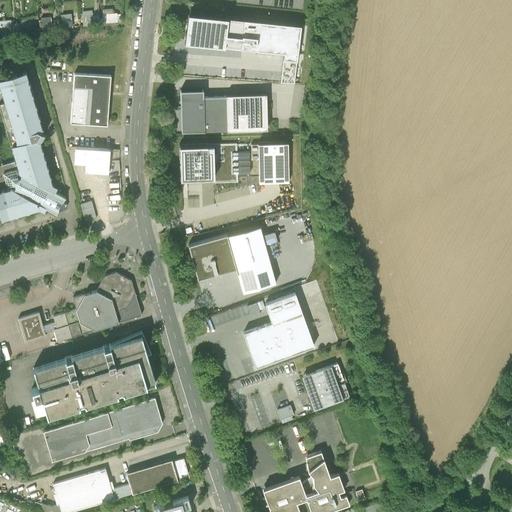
[(301,26),(188,13),(184,43),(241,49),(242,47),(254,48),(254,51),(284,54),(280,84),(294,85),(301,26)]
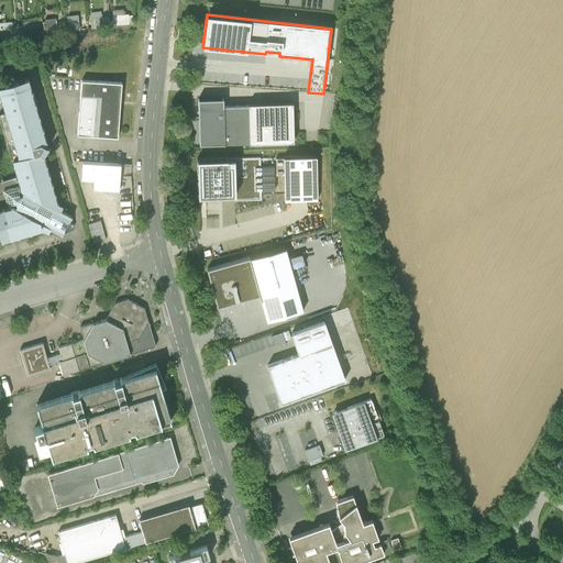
[(8,208),(0,209),(0,238),(1,243),(43,231),(48,233),(51,229),(62,235),(63,234),(62,234),(64,231),(73,229),(69,220),(70,218),(72,218),(72,217),(61,210),(63,206),(70,203),(66,189),(55,192),(44,156),(48,148),(45,146),(47,142),(29,77),(0,85),(0,120),(19,186),(17,187),(3,191),(8,205),(7,205),(8,208)]
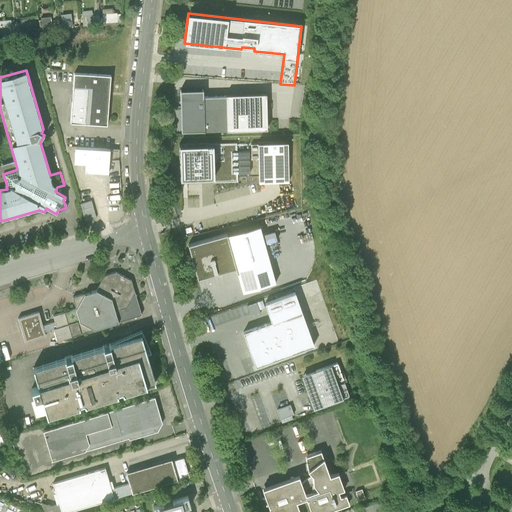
[(111,75),(74,73),(71,123),(107,126),(111,75)]
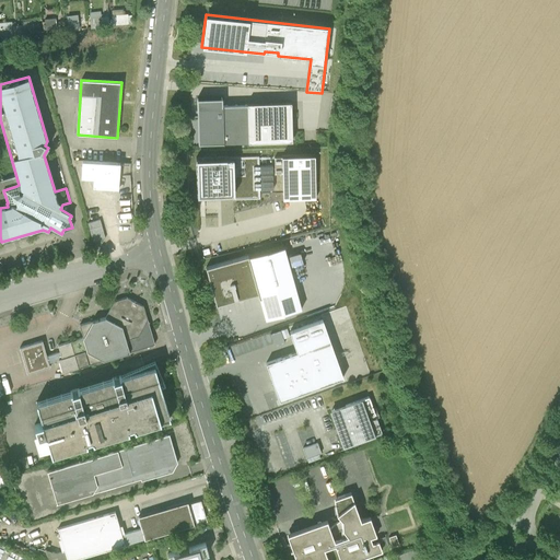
[(247,106),(222,107),(222,98),(197,100),(198,146),(248,144),(247,106)]
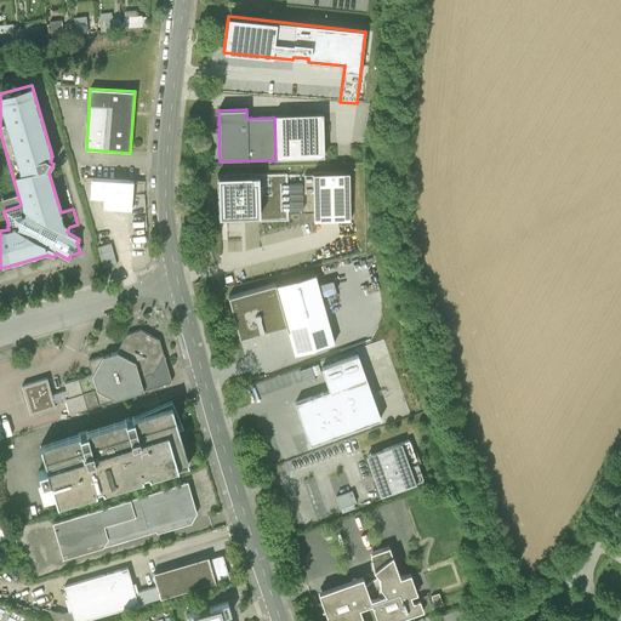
[(274,118),(275,160),(324,159),(323,114),(274,117),(274,118)]
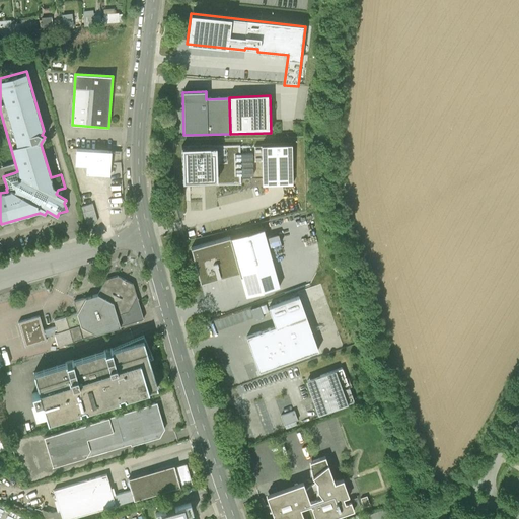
[(262,180),(262,186),(293,186),(292,145),(261,146),(262,180)]
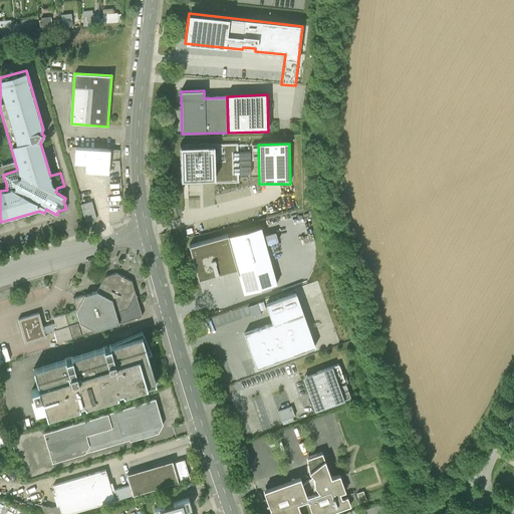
[(180,147),(181,181),(185,181),(214,180),(214,185),(239,185),(239,180),(238,145),(180,147)]
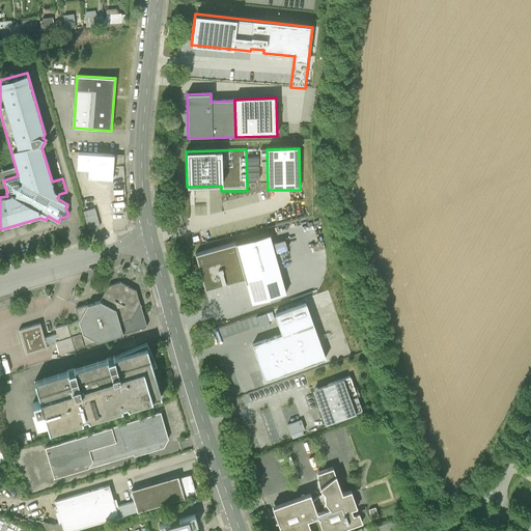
[(267,149),(246,149),(247,186),(268,185),(267,149)]
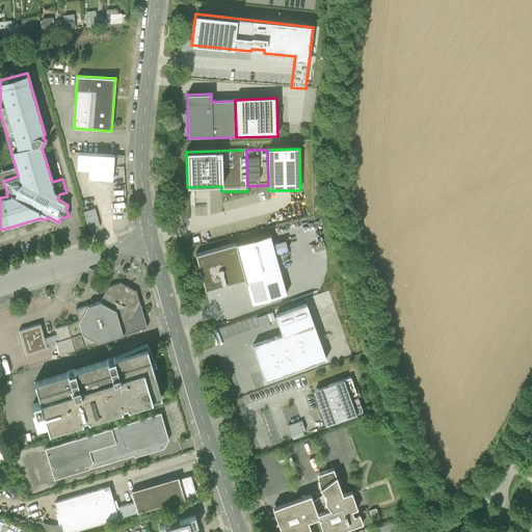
[(114,156),(78,154),(77,169),(88,170),(88,179),(112,180),(114,156)]
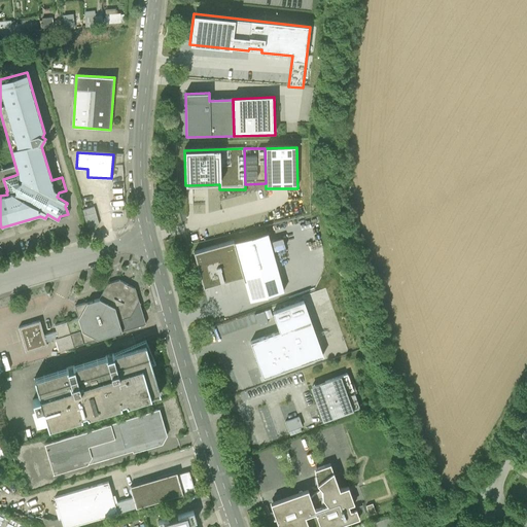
[(95,205),(81,209),(86,227),(100,224),(95,205)]
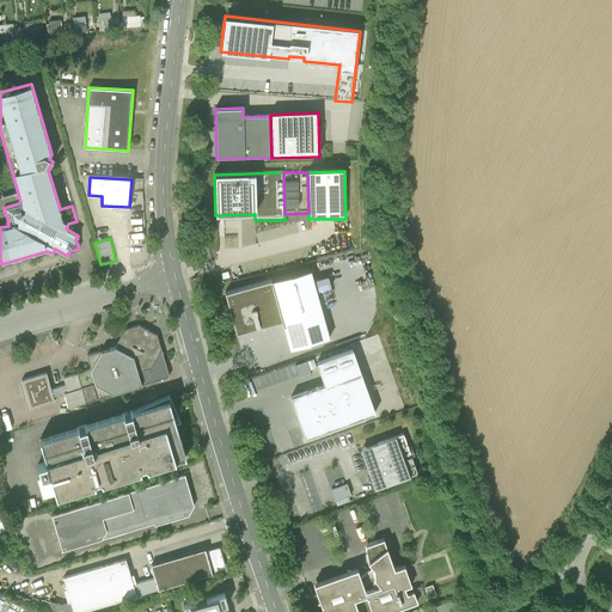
[(259,329),(282,323),(287,338),(291,352),(330,341),(311,271),(271,282),(271,281),(225,293),(237,335),(259,329)]
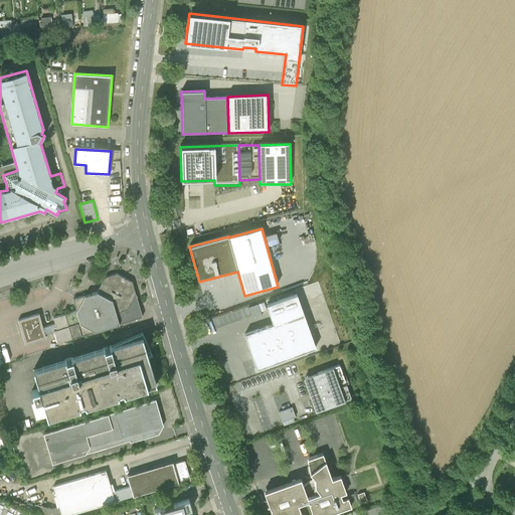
[(117,273),(105,277),(97,292),(72,299),(75,310),(53,317),(54,323),(56,329),(53,330),(57,342),(143,317),(132,282),(117,273)]
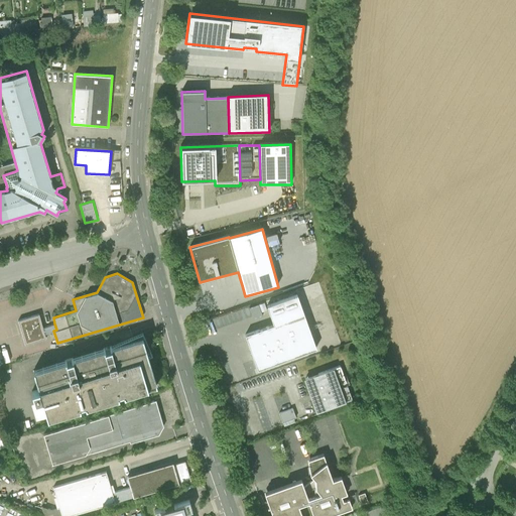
[(316,349),(297,295),(267,305),(273,325),(245,335),(257,370),(316,349)]
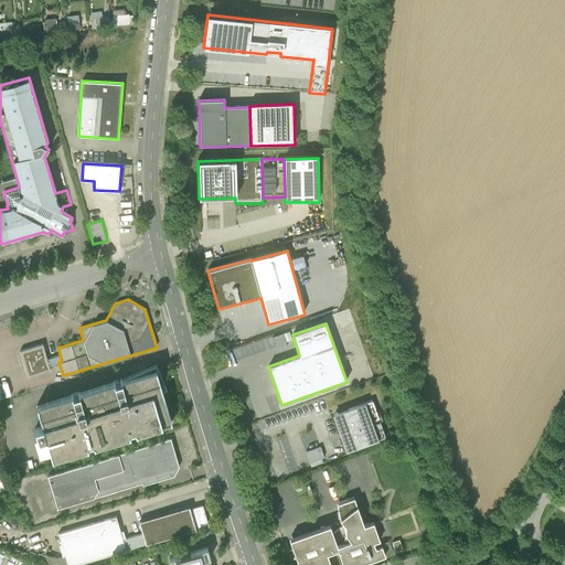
[(46,359),(42,344),(20,350),(28,376),(50,370),(48,364),(59,362),(62,361),(60,354),(46,359)]
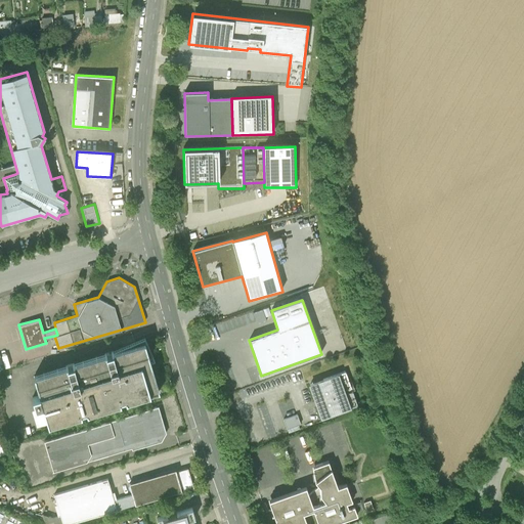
[(67,365),(34,376),(39,394),(32,396),(35,407),(32,407),(36,425),(47,422),(48,424),(81,415),(80,411),(86,410),(87,412),(120,402),(119,400),(125,398),(125,401),(159,391),(160,394),(165,392),(157,365),(151,366),(150,362),(155,361),(144,339),(112,353),(112,354),(106,355),(106,354),(73,364),(73,365),(68,367),(67,365)]
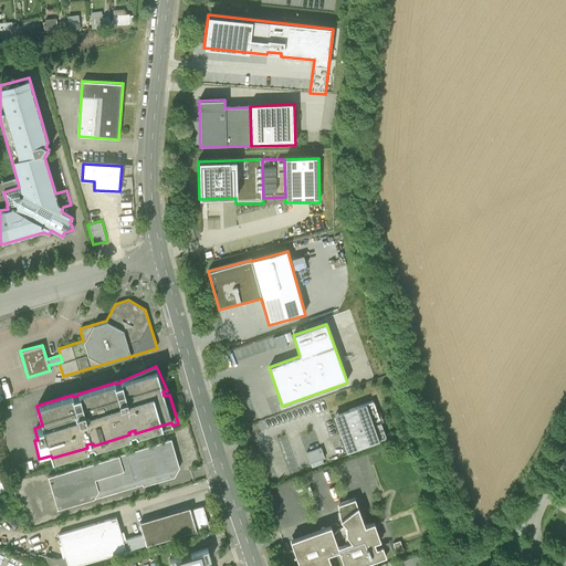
[(348,410),(334,416),(341,433),(343,437),(343,440),(348,452),(378,442),(386,439),(379,419),(373,401),(365,405),(348,410)]
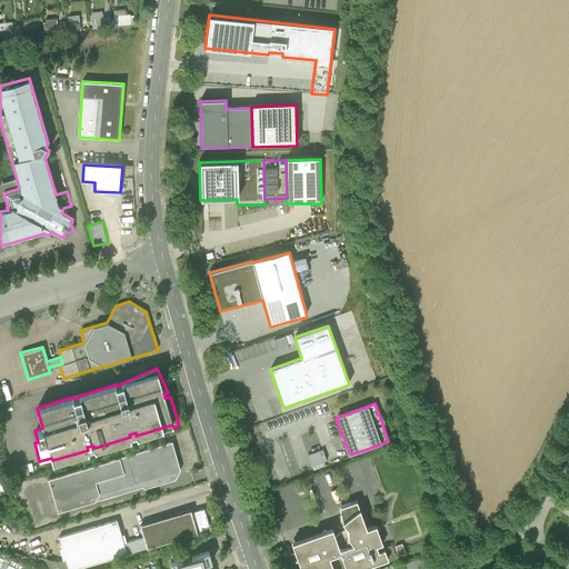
[(169,441),(48,477),(58,511),(173,478),(178,470),(169,441)]
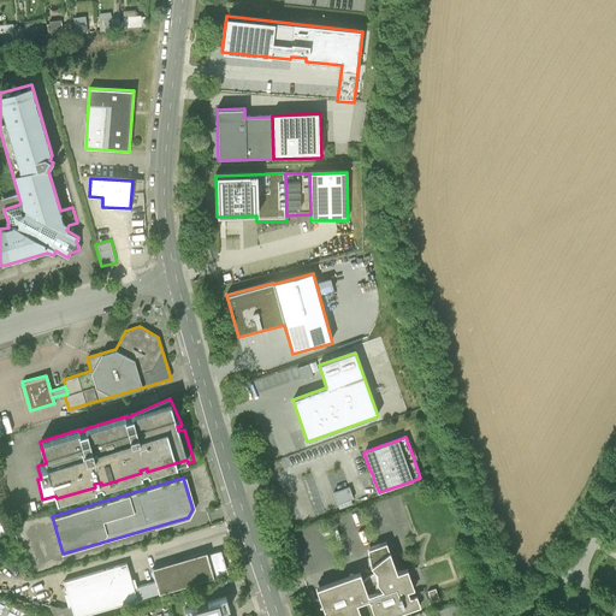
[(349,489),(333,495),(337,505),(351,501),(354,499),(349,489)]
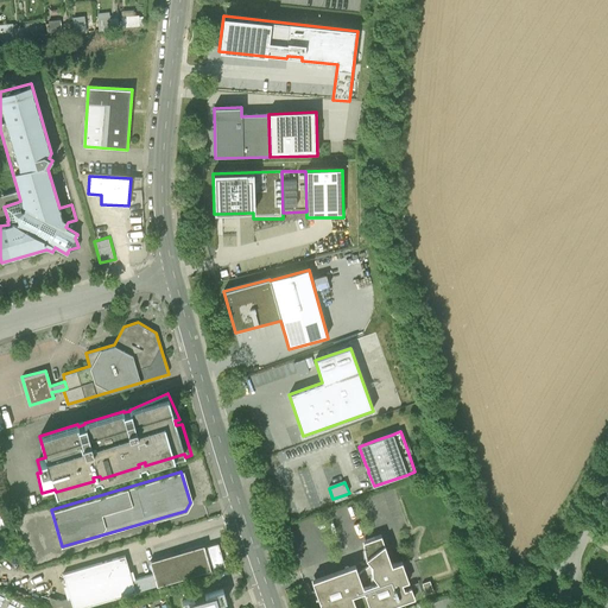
[(347,494),(333,499),(335,504),(349,499),(347,494)]
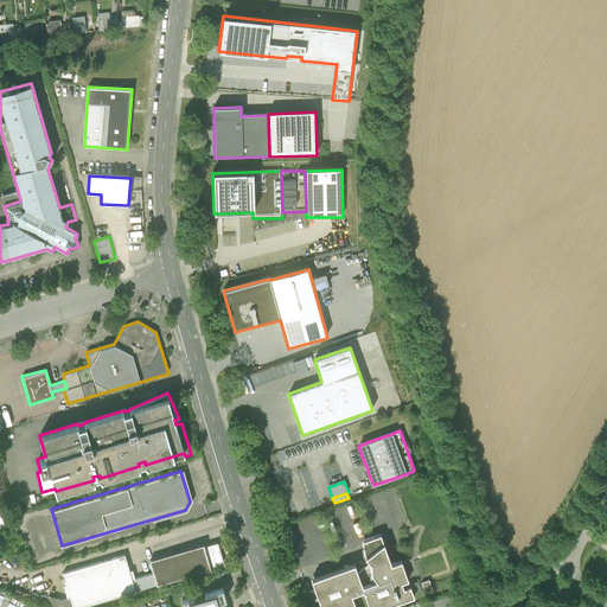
[(355,566),(311,581),(320,606),(356,606),(352,596),(363,593),(368,606),(388,606),(414,598),(410,587),(403,589),(402,583),(408,581),(401,562),(391,566),(387,553),(385,548),(383,542),(381,536),(370,540),(363,542),(364,549),(364,556),(365,558),(370,564),(358,575),(355,566)]
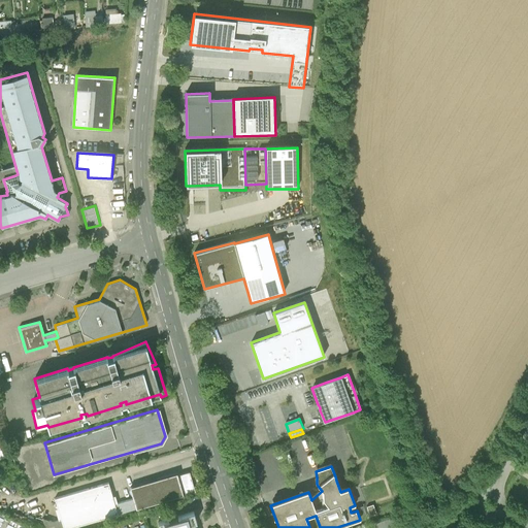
[(190,472),(177,475),(184,496),(195,492),(190,472)]
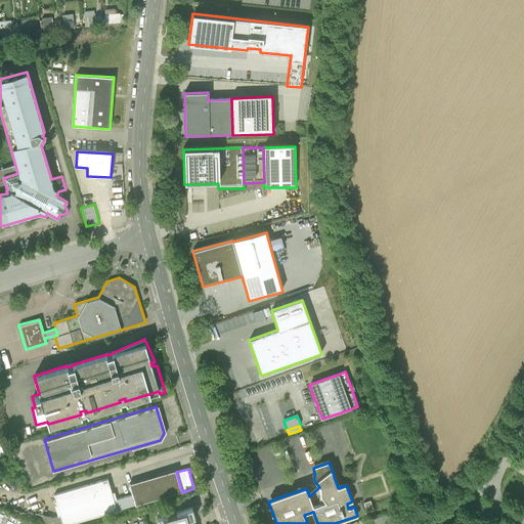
[(129,484),(132,495),(134,505),(135,506),(182,492),(176,472),(175,470),(129,484)]
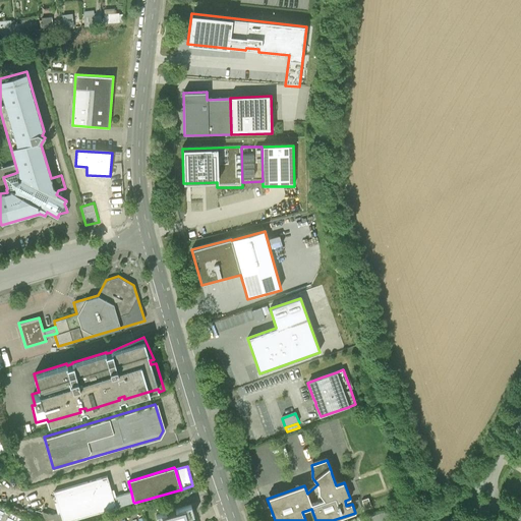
[(107,475),(54,491),(60,513),(52,515),(35,510),(35,518),(43,520),(70,520),(116,508),(116,507),(133,502),(131,493),(113,498),(107,475)]
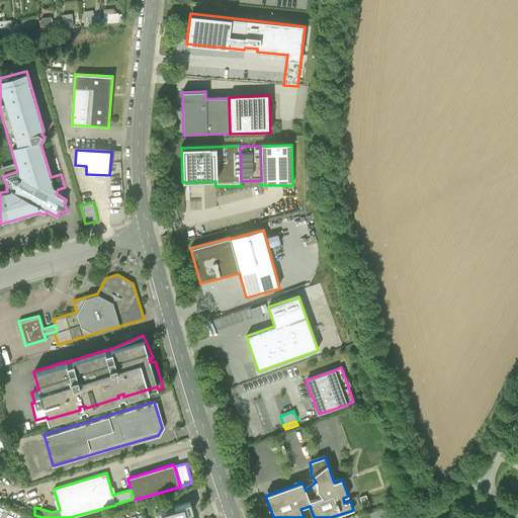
[(369,505),(366,495),(359,498),(363,507),(369,505)]
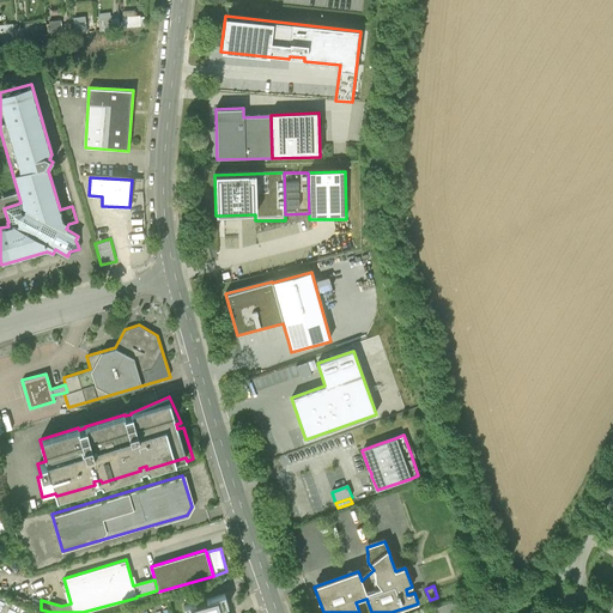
[(195,602),(183,606),(184,612),(186,612),(223,612),(222,608),(228,606),(224,594),(206,600),(195,604),(195,602)]
